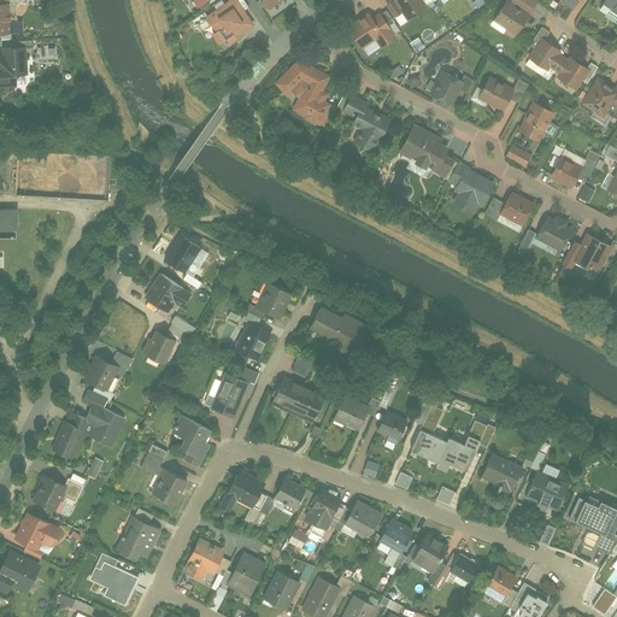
[(259,0),(268,12),(286,0),(259,0)]
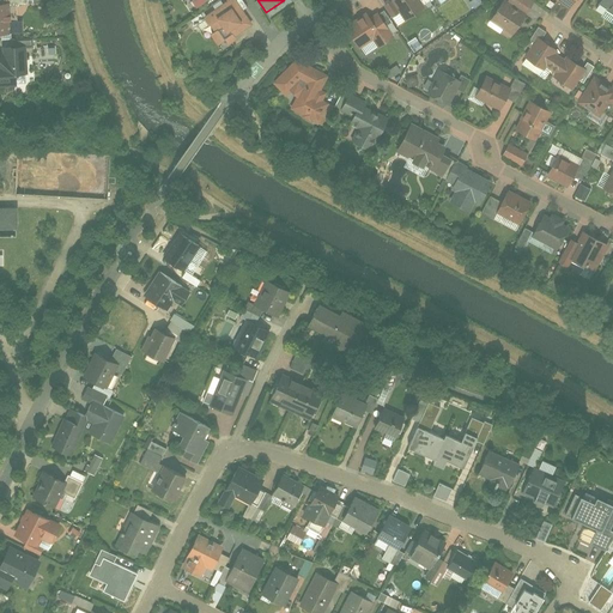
[(390,0),(405,22),(425,8),(419,0),(390,0)]
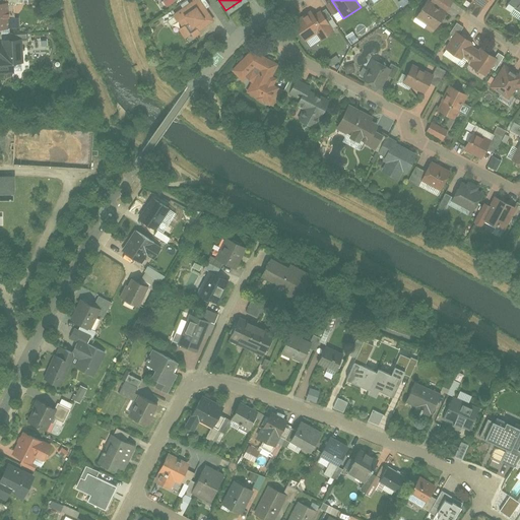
[(429,0),(427,0),(414,19),(434,33),(446,13),(454,2),(451,0),(433,0),(432,2),(429,0)]
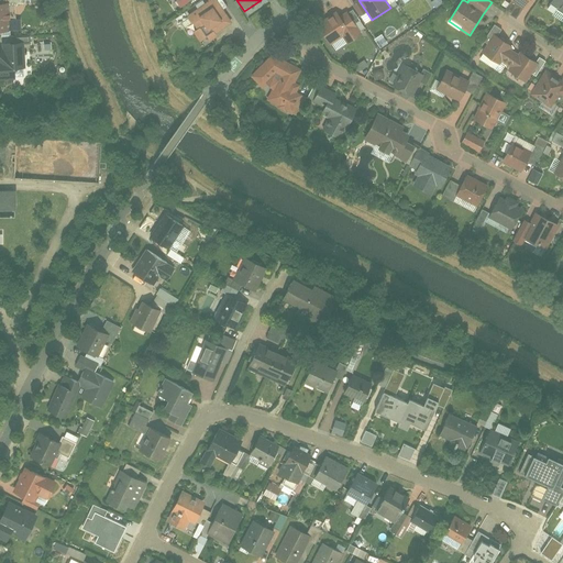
[(562,0),(551,0),(549,4),(562,13),(562,0)]
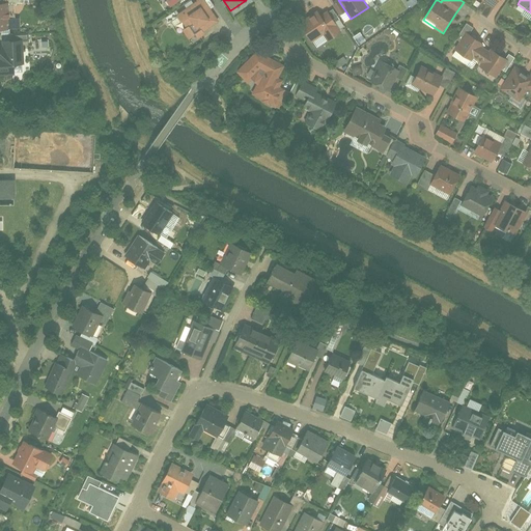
[(203,1),(175,22),(191,43),(219,22),(203,1)]
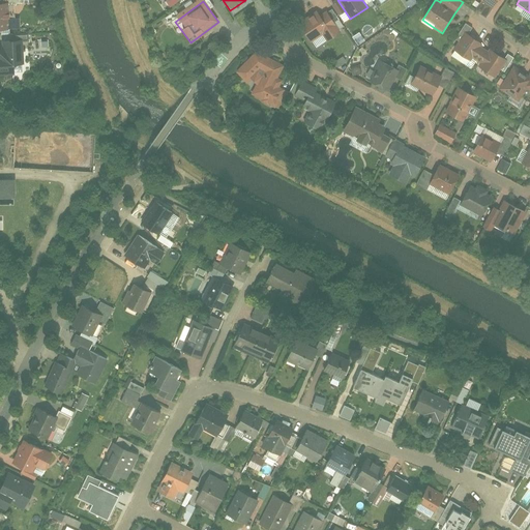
[(0,3),(0,30),(8,30),(7,3),(0,3)]
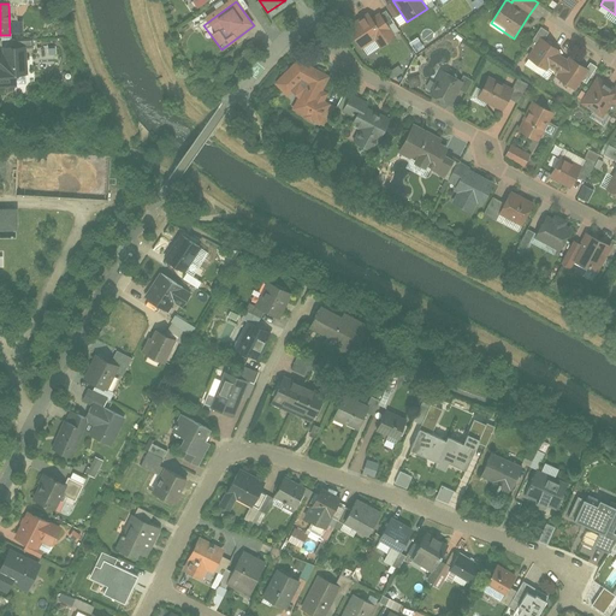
[(372,11),(347,27),(361,49),(375,41),(380,48),(397,37),(381,12),(375,17),(372,11)]
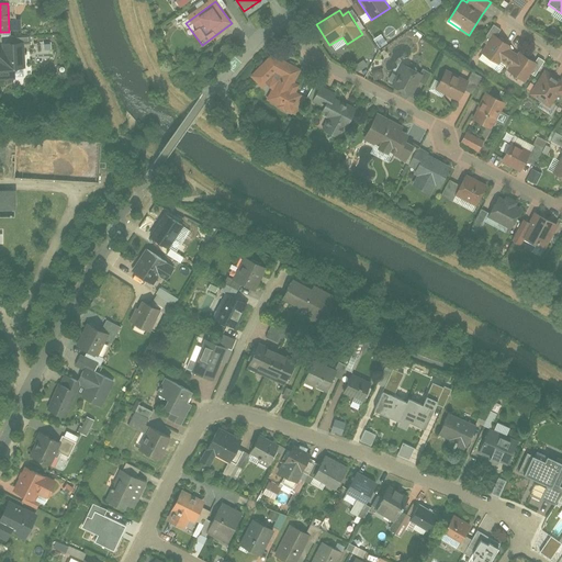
[(497,33),(499,29),(492,24),(490,30),(497,33)]
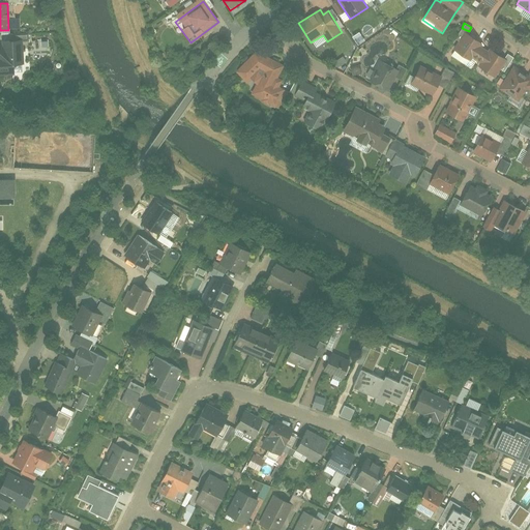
[(496,78),(508,60),(490,48),(488,51),(481,47),(483,45),(466,32),(450,55),(468,66),(473,59),(480,63),(478,66),(496,78)]
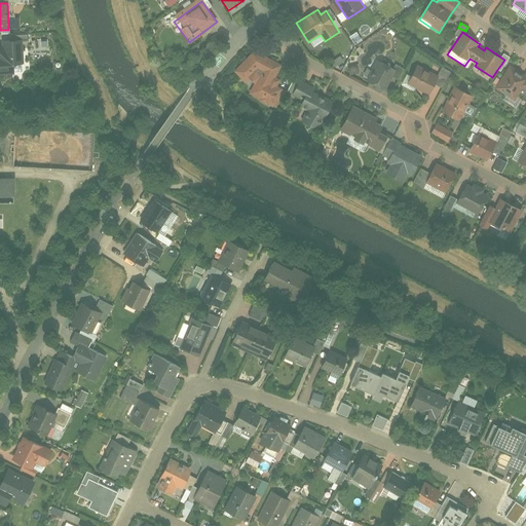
[(14,39),(1,40),(2,54),(0,54),(0,69),(16,68),(14,39)]
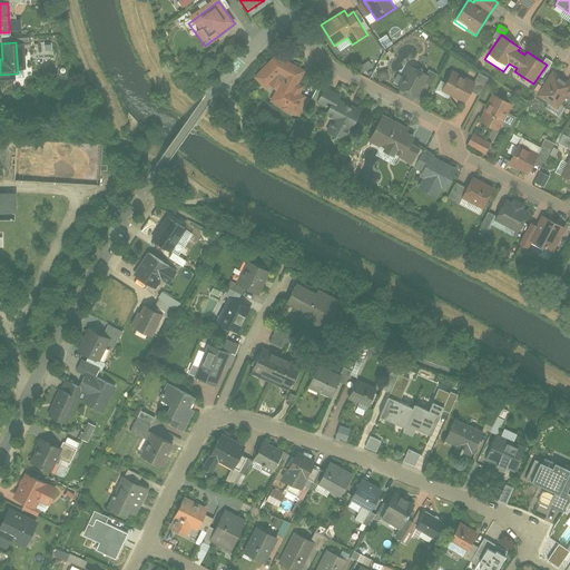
[(275,55),(253,76),(265,89),(271,85),(275,89),(269,101),(302,117),(308,97),(301,92),(305,86),(300,84),(306,70),(275,55)]
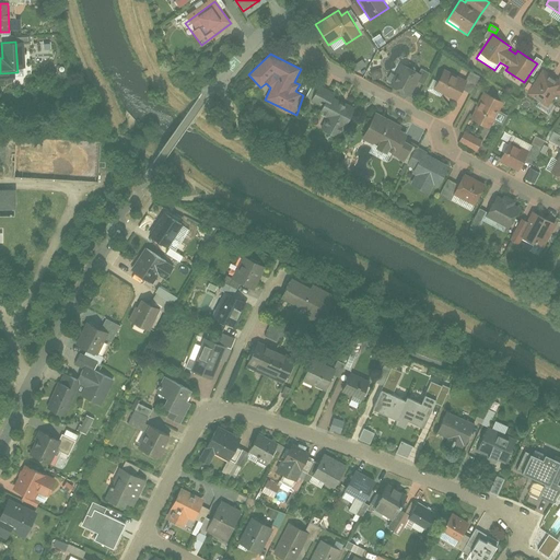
[(361,60),(352,65),(354,70),(364,65),(361,60)]
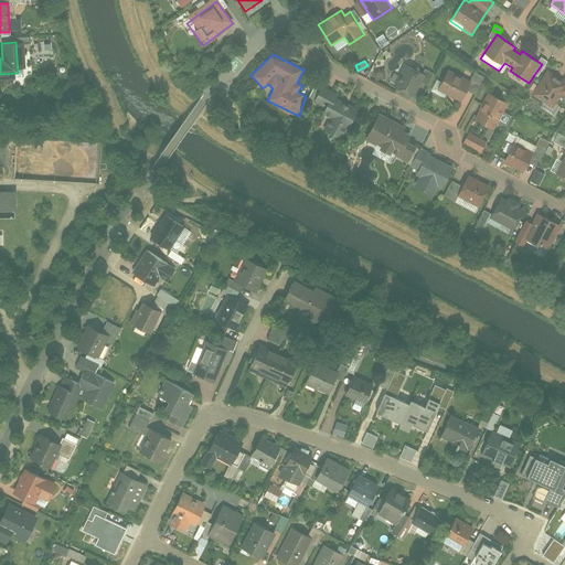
[(406,64),(394,89),(413,99),(426,74),(406,64)]
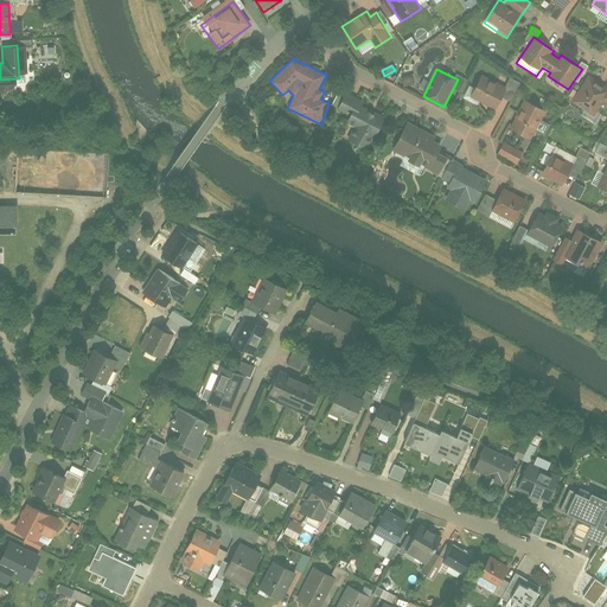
[(483,74),(470,97),(496,110),(508,87),(483,74)]
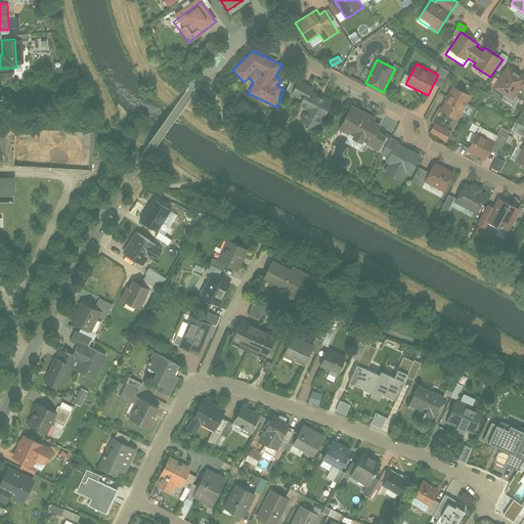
[(508,66),(493,88),(514,100),(522,88),(523,89),(523,72),(522,75),(508,66)]
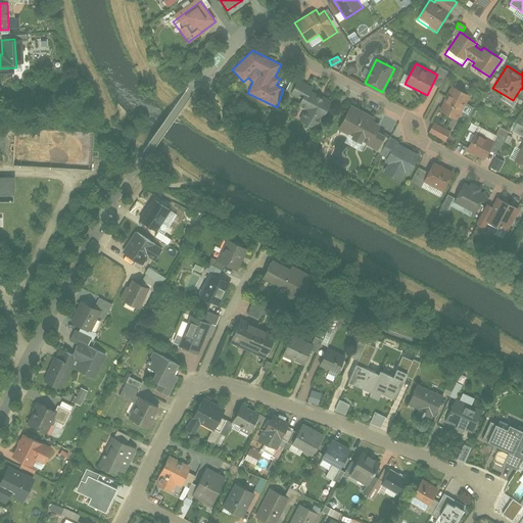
[(319,129),(332,101),(311,91),(313,87),(297,79),(290,93),(301,99),(297,105),(304,109),(299,120),(319,129)]
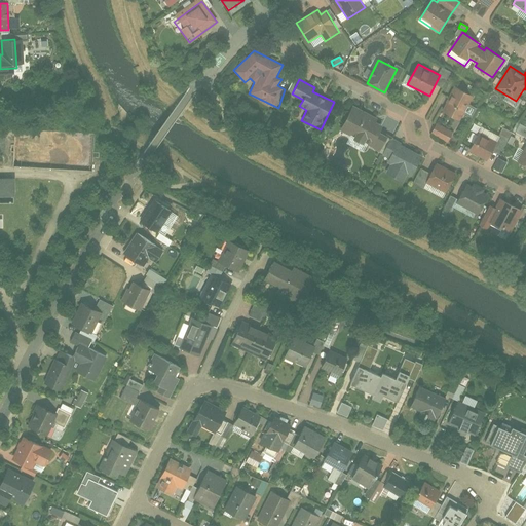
[(455,87),(443,110),(461,120),(474,97),(455,87)]
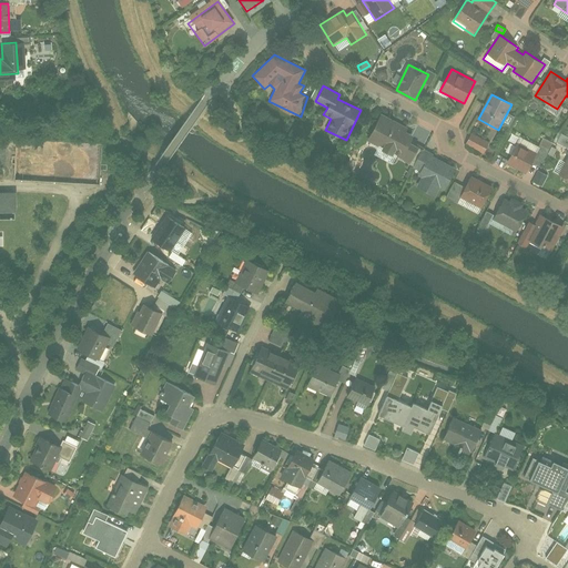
[(381,114),(367,141),(411,162),(418,145),(411,142),(414,135),(406,132),(408,128),(381,114)]
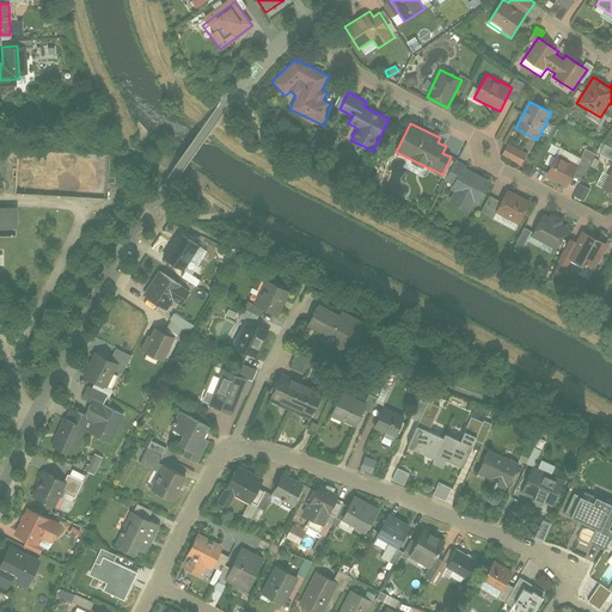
[(528,153),(509,144),(503,155),(522,166),(528,153)]
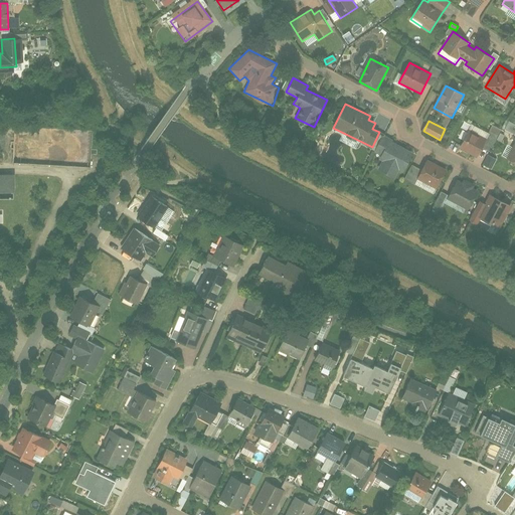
[(514,133),(514,125),(506,123),(504,130),(514,133)]
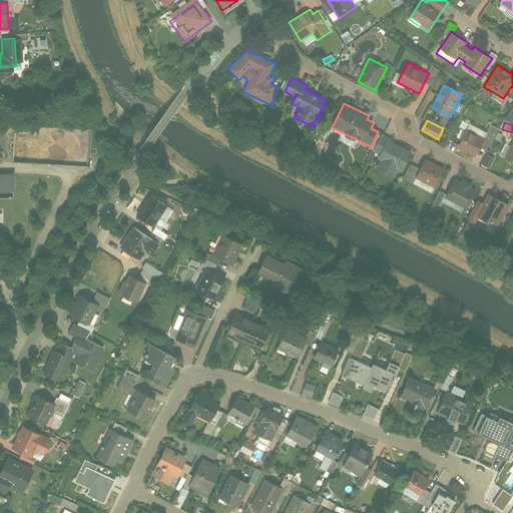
[(457,148),(475,156),(484,138),(470,132),(467,138),(463,136),(457,148)]
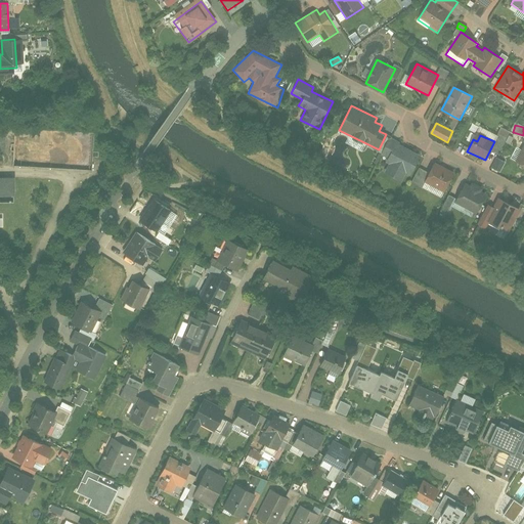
[(409,175),(420,155),(399,144),(400,142),(389,136),(380,155),(387,158),(385,162),(388,164),(384,172),(403,181),(406,174),(409,175)]
